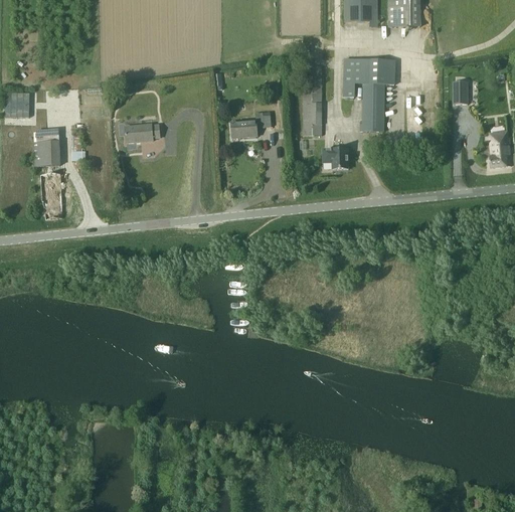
[(343,0),(344,21),(369,21),(369,26),(378,26),(377,0),(343,0)]
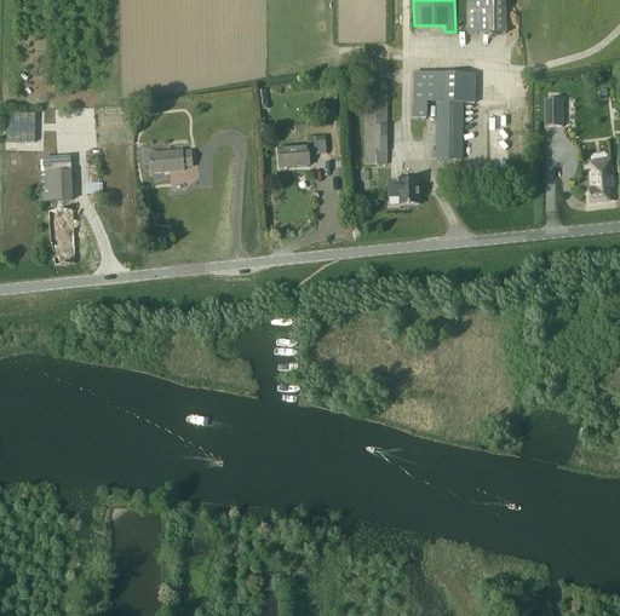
[(506,32),(506,16),(506,0),(466,0),(468,32),(506,32)]
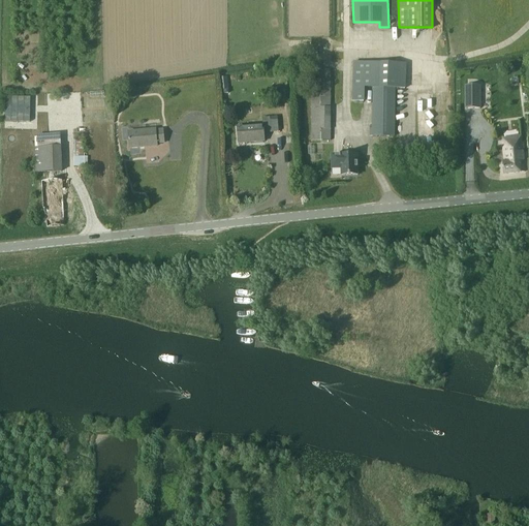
[(365,85),(372,85),(372,133),(395,134),(396,86),(406,86),(406,61),(373,60),(353,60),(352,98),(353,98),(352,102),(360,102),(360,99),(365,99),(365,85)]
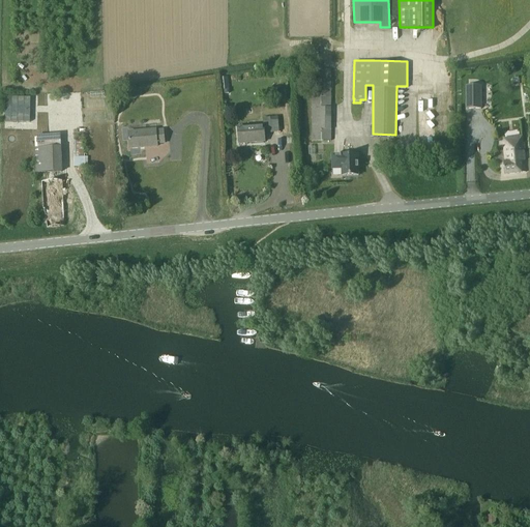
[(331,138),(331,106),(331,68),(312,68),(312,138),(331,138)]
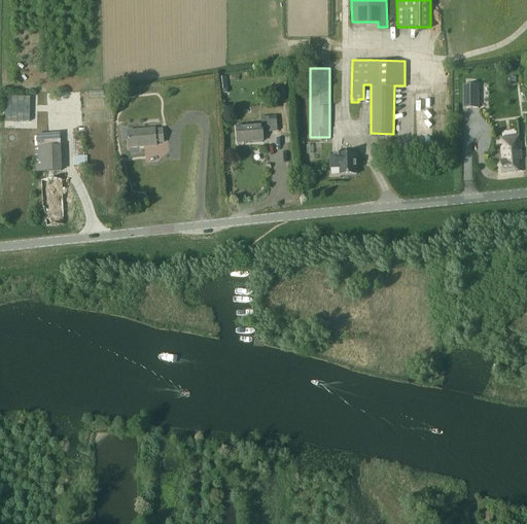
[(463,82),(463,105),(479,105),(479,82),(463,82)]
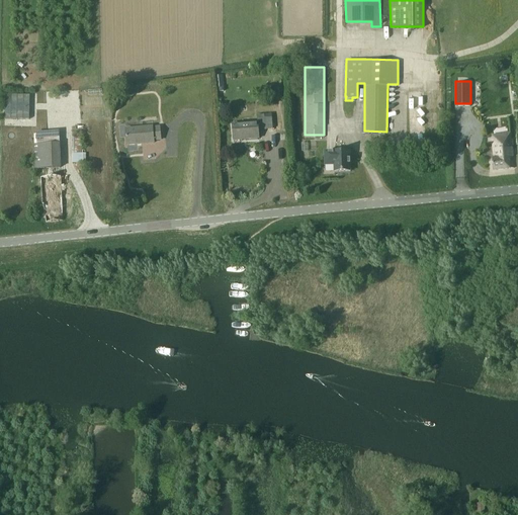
[(263,83),(259,91),(266,95),(271,87),(263,83)]
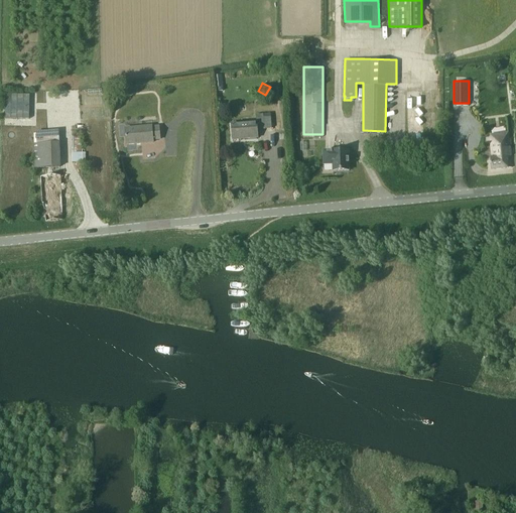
[(256,113),(257,119),(257,127),(272,126),(271,115),(264,116),(263,112),(256,113)]
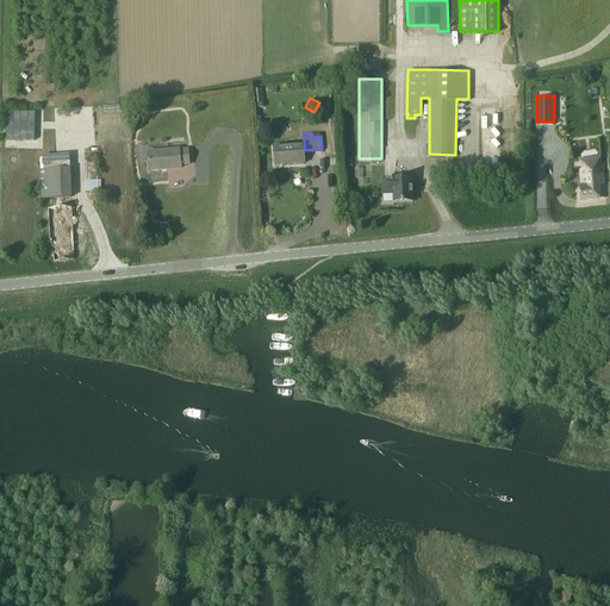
[(304,150),(304,141),(274,143),(275,162),(305,160),(304,150)]
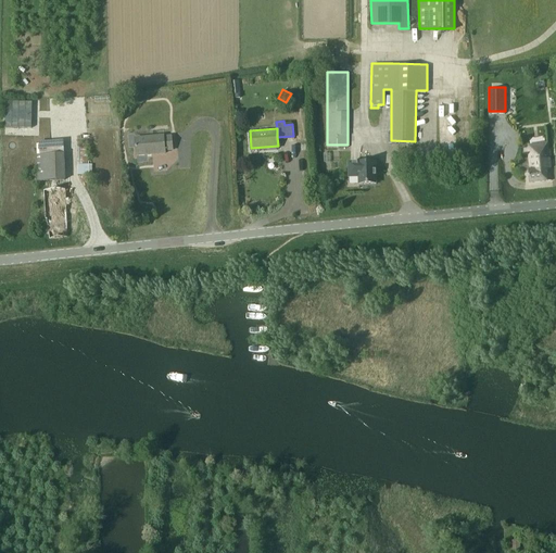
[(164,134),(164,133),(135,136),(137,153),(165,151),(165,149),(173,148),(172,134),(164,134)]
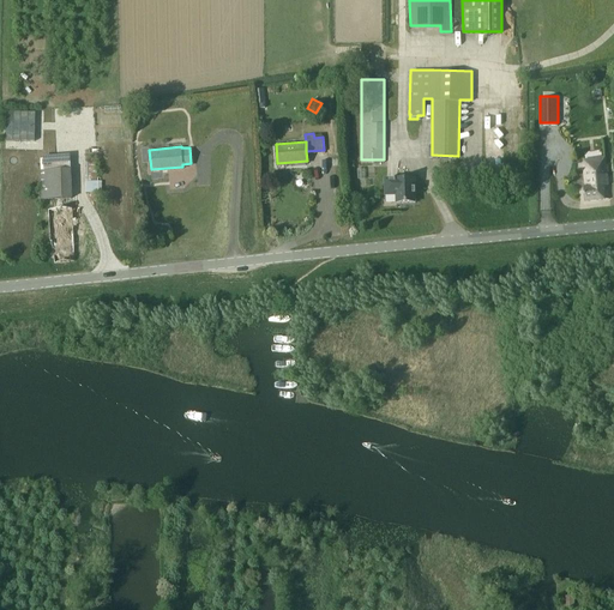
[(43,153),(44,168),(41,168),(42,197),(73,195),(72,167),(71,152),(43,153)]
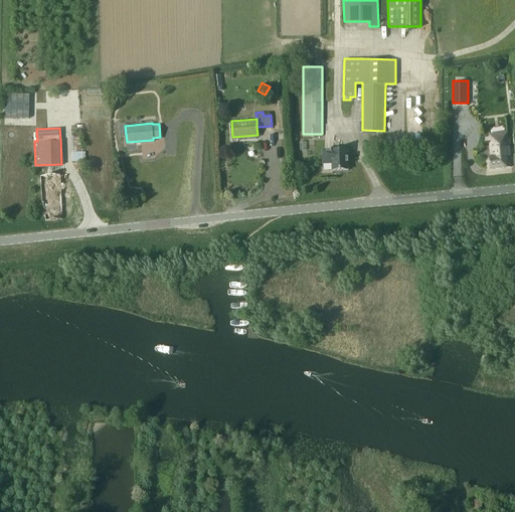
[(71,130),(72,160),(86,160),(86,150),(81,150),(81,130),(71,130)]
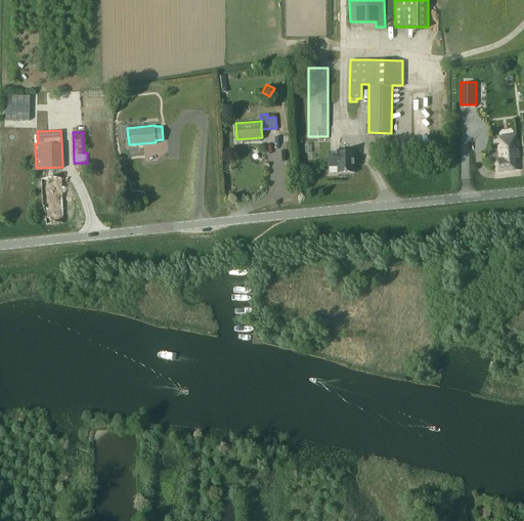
[(520,165),(516,132),(498,134),(497,135),(499,158),(497,158),(498,168),(517,166),(517,165),(520,165)]
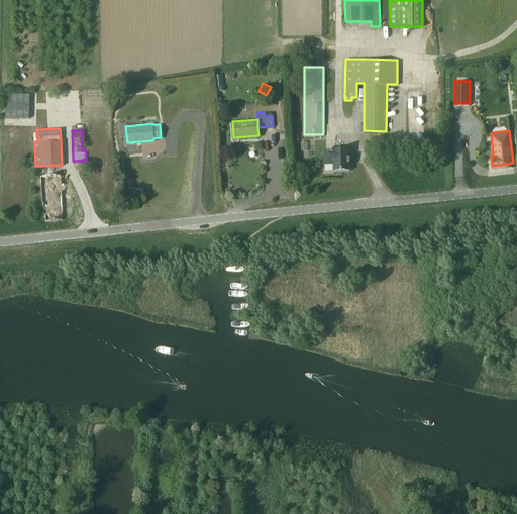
[(333,170),(350,169),(349,148),(324,149),(324,164),(333,164),(333,170)]
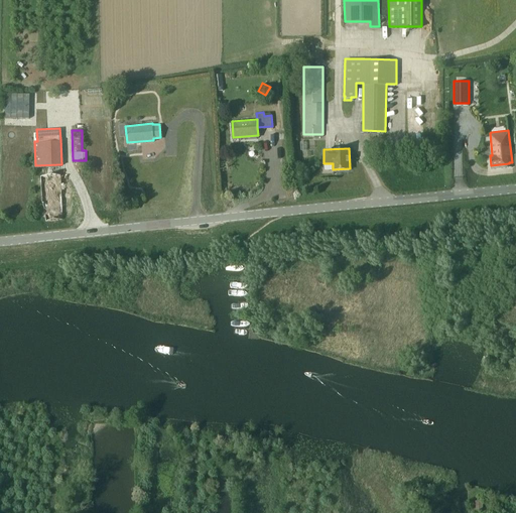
[(60,173),(40,174),(41,200),(44,200),(45,218),(62,217),(60,173)]
